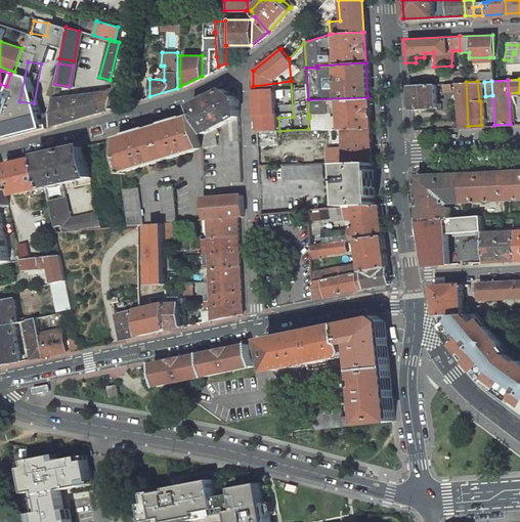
[(452,82),(456,127),(468,126),(466,82),(452,82)]
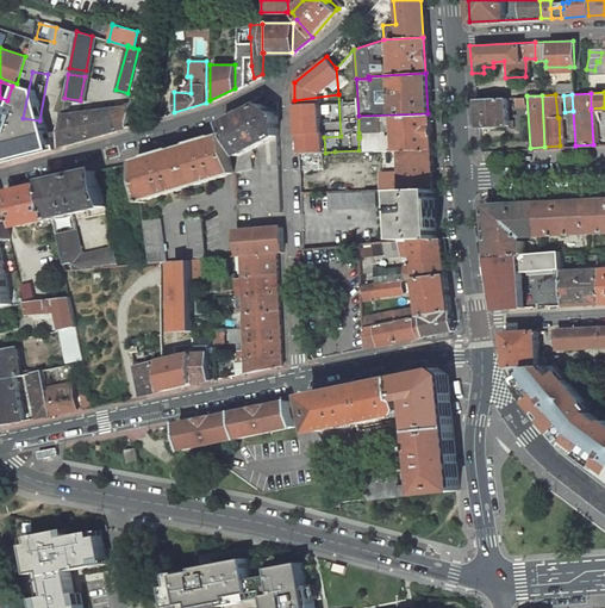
[(475,125),(504,124),(505,126),(509,126),(507,119),(505,119),(503,97),(473,98),(475,125)]
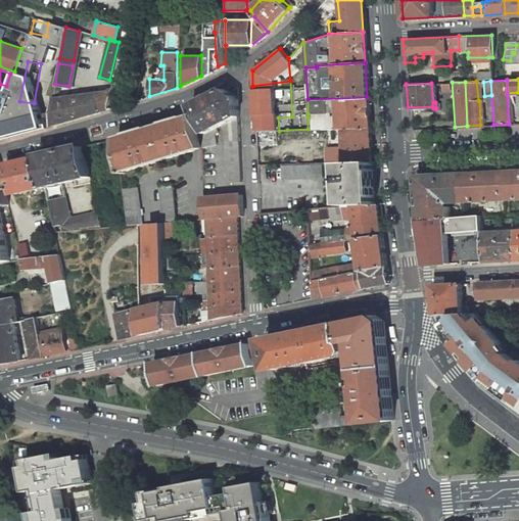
[(224,182),(238,182),(237,147),(235,98),(222,89),(189,105),(203,132),(199,146),(214,143),(214,132),(217,131),(215,127),(220,124),(222,133),(224,182)]
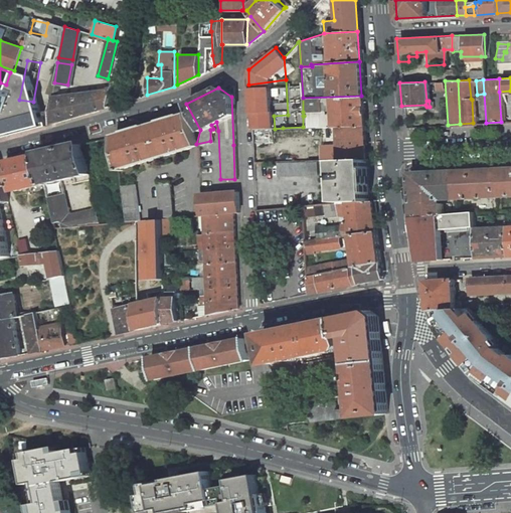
[(110,89),(51,97),(49,123),(106,107),(110,89)]
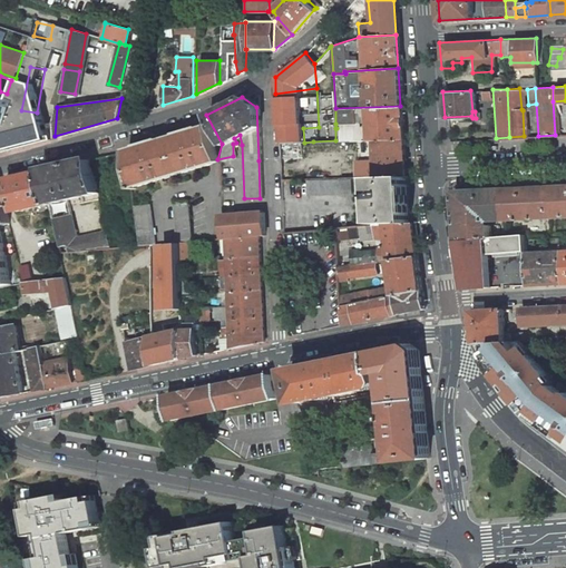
[(371,139),(401,138),(400,106),(335,108),(335,124),(358,123),(358,125),(367,125),(368,126),(364,126),(366,128),(368,128),(367,134),(357,135),(357,140),(371,139)]
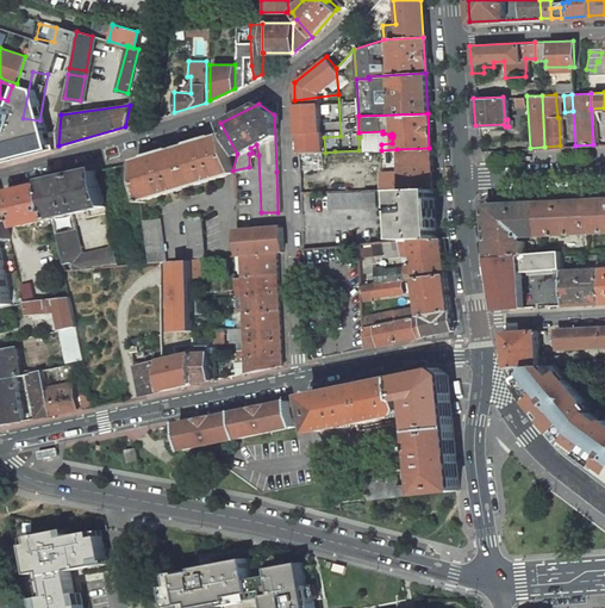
[(33,153),(39,121),(23,118),(14,159),(33,153)]
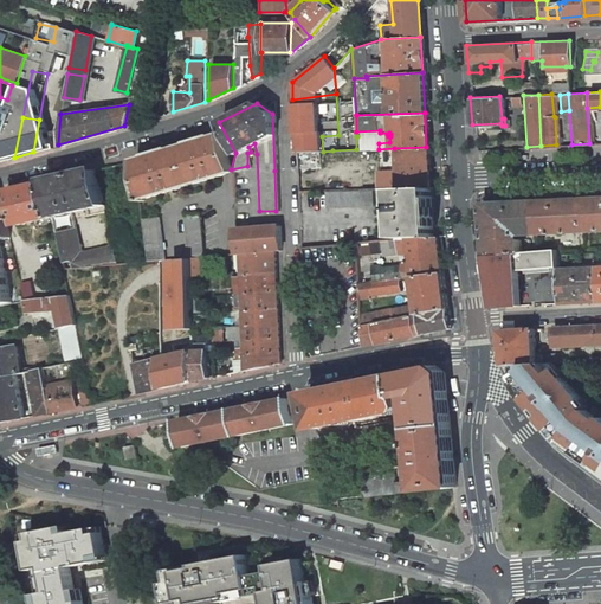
[(374,149),(379,149),(379,143),(389,142),(391,136),(388,136),(387,134),(391,134),(389,133),(380,133),(380,130),(356,132),(357,136),(356,136),(356,149),(357,149),(374,149)]
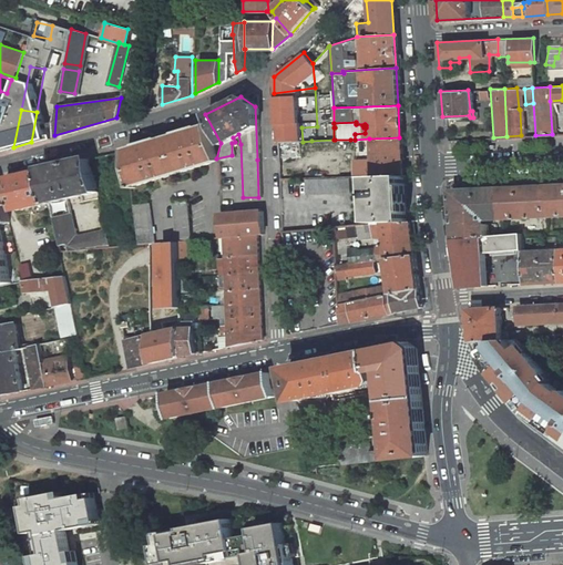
[(130,185),(216,158),(206,125),(124,150),(130,185)]
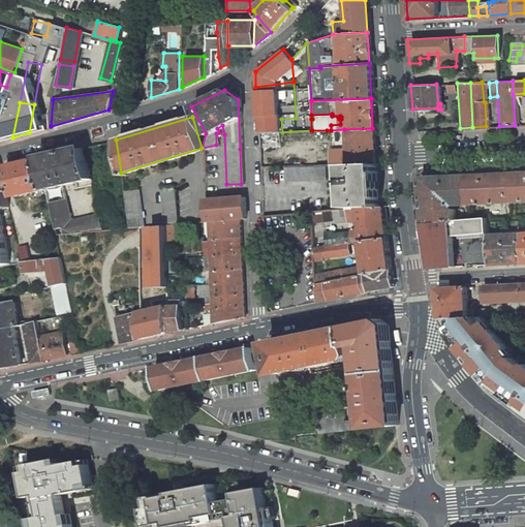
[(281,119),(256,120),(257,133),(282,132),(281,119)]
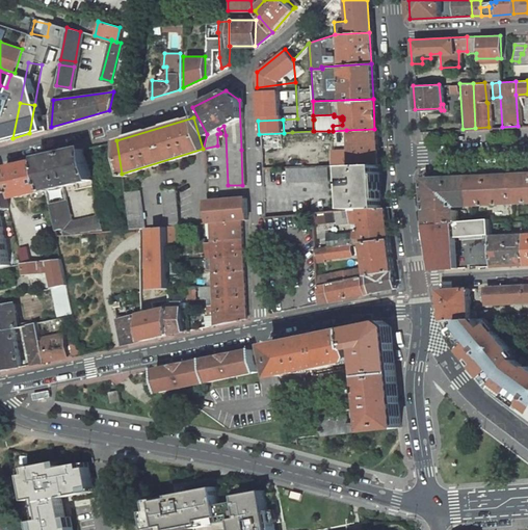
[(345,165),(376,163),(376,162),(374,129),(346,130),(347,144),(347,150),(337,151),(338,159),(330,159),(330,165),(345,165)]
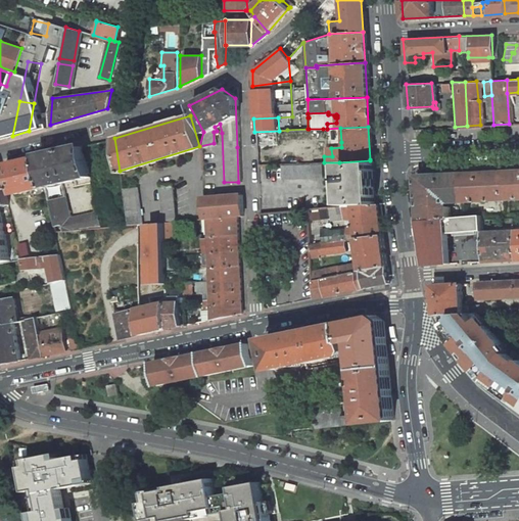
[(327,129),(323,129),(323,143),(341,142),(340,128),(327,129)]
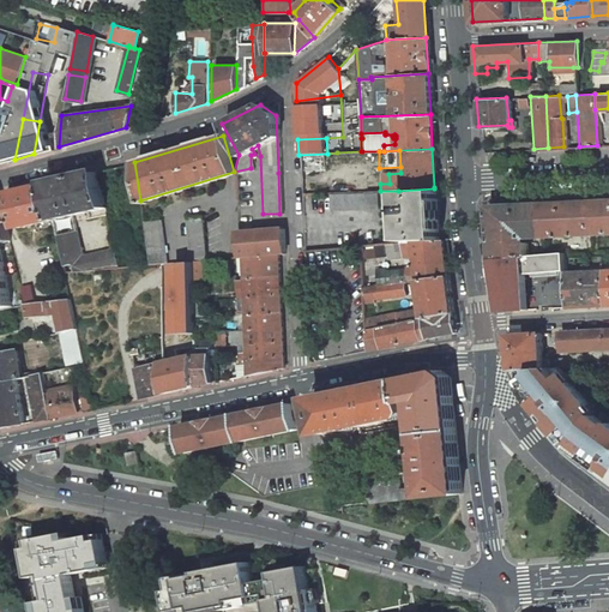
[(95,171),(41,183),(49,219),(102,208),(95,171)]
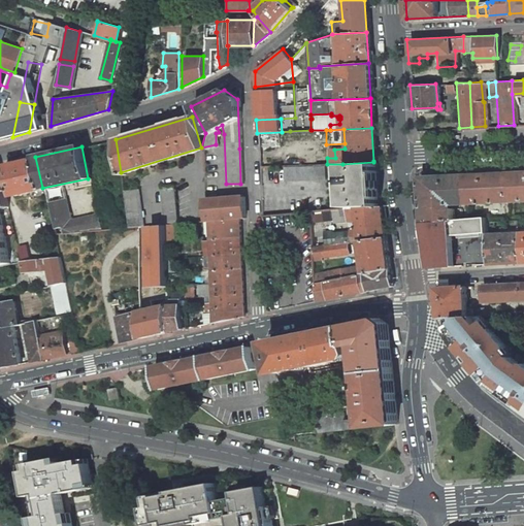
[(327,158),(335,158),(334,150),(326,150),(327,158)]
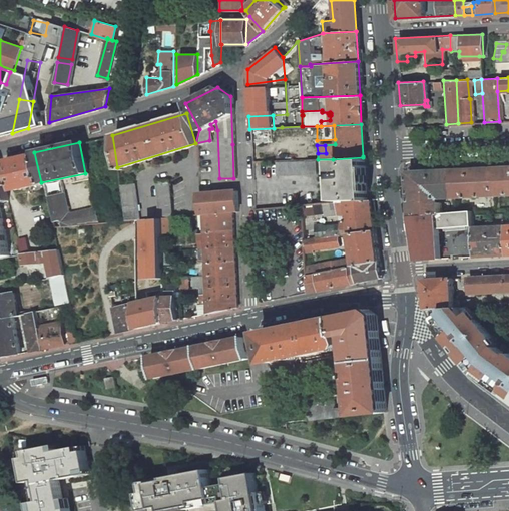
[(34,152),(3,160),(10,189),(41,182),(34,152)]
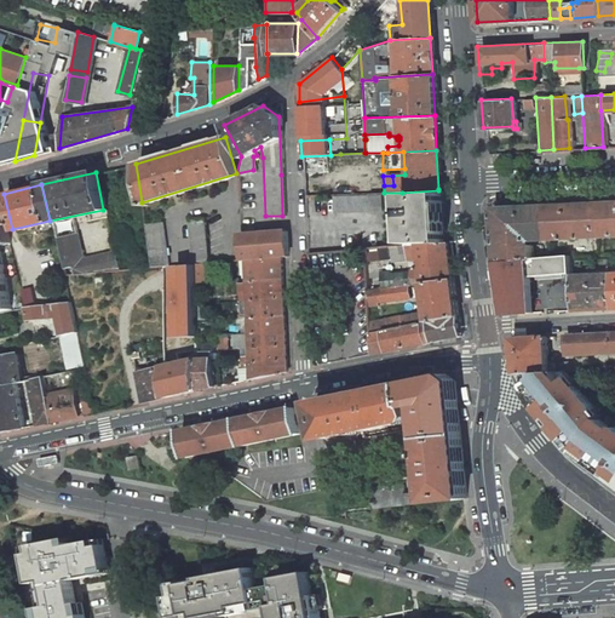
[(442,244),(440,190),(438,190),(402,193),(404,245),(417,244),(442,244)]
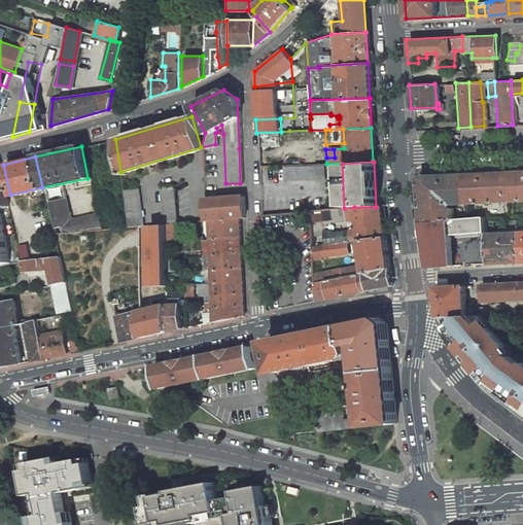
[(282,179),(323,178),(322,164),(281,166),(282,179)]
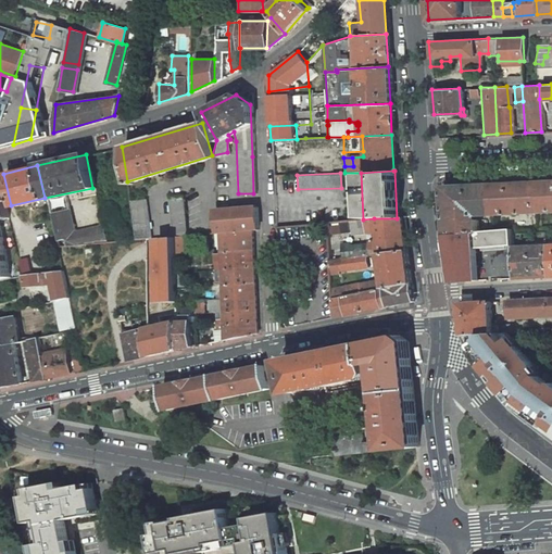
[(535,212),(551,211),(551,179),(534,180),(535,212)]
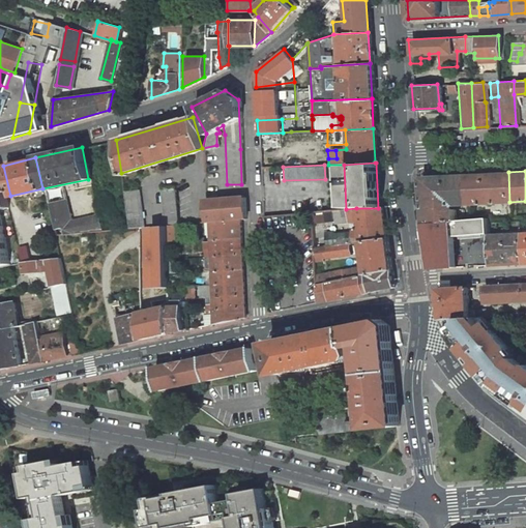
[(509,202),(508,172),(466,174),(468,203),(509,202)]
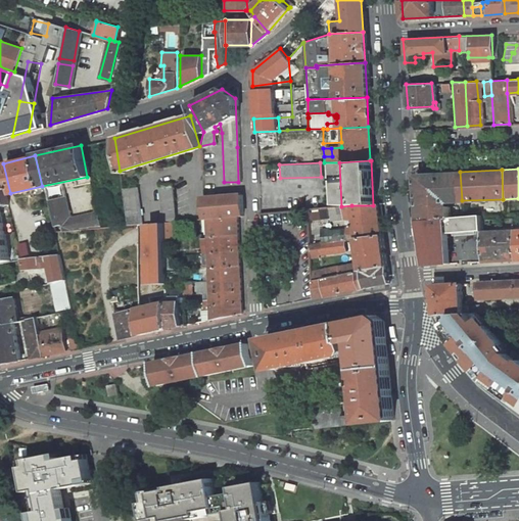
[(460,172),(414,174),(417,219),(447,218),(447,217),(446,205),(442,205),(442,201),(462,200),(460,172)]
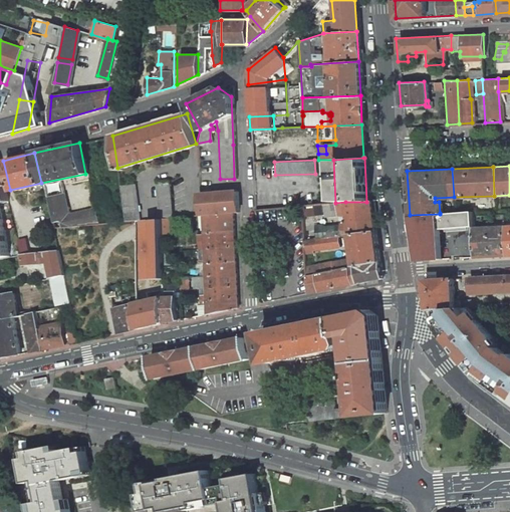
[(0,212),(8,210),(0,178),(0,212)]
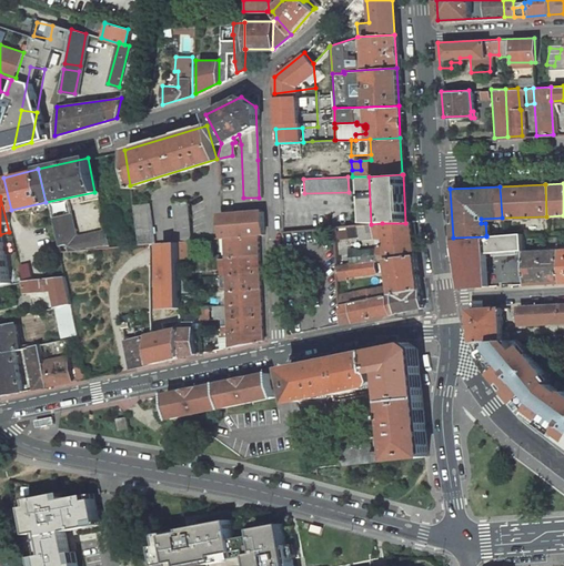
[(170,200),(172,241),(175,241),(185,240),(188,240),(185,198),(170,200)]
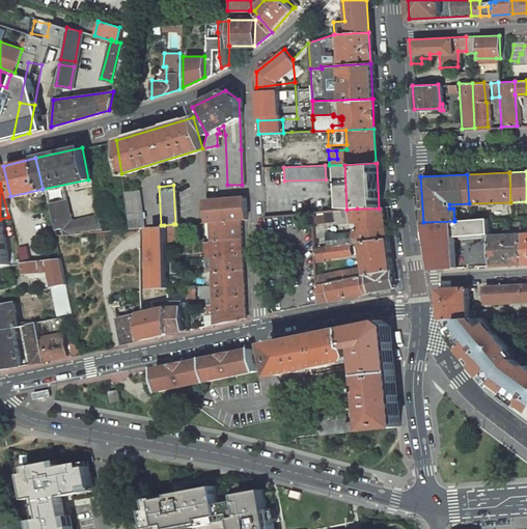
[(123,191),(128,227),(138,227),(142,226),(137,189),(123,191)]
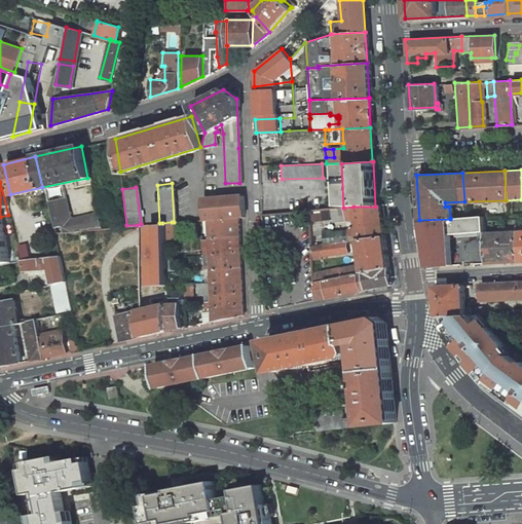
[(240,195),(202,197),(202,219),(206,219),(235,217),(240,216),(240,195)]
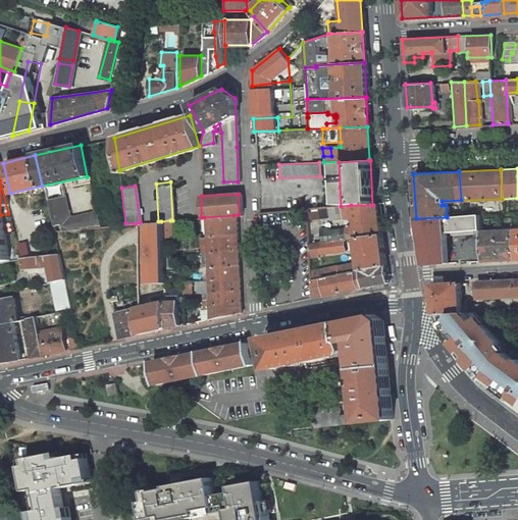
[(62,195),(46,199),(53,229),(98,225),(95,212),(92,212),(68,217),(66,209),(65,209),(62,195)]
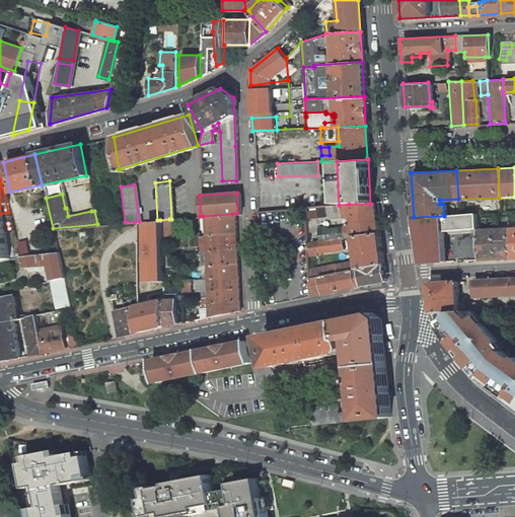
[(352,236),(377,233),(373,204),(370,204),(349,204),(339,205),(315,207),(316,217),(327,216),(328,219),(350,217),(350,224),(342,225),(342,227),(325,229),(325,227),(315,228),(316,241),(340,238),(352,236)]
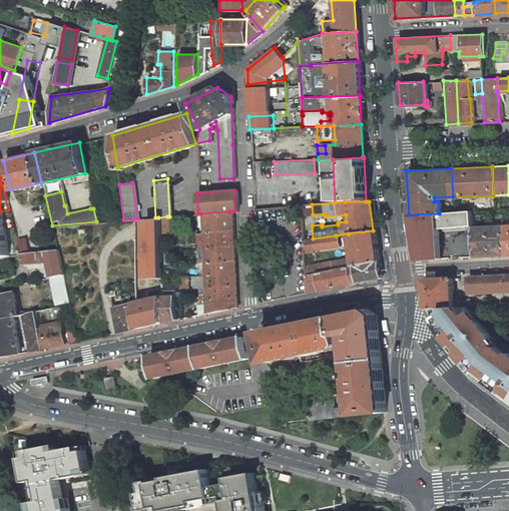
[(198,271),(198,274),(192,275),(192,278),(193,278),(204,278),(204,286),(204,288),(204,296),(198,296),(198,306),(205,306),(205,314),(234,307),(229,211),(200,213),(201,231),(195,232),(195,246),(202,246),(203,258),(197,259),(197,263),(203,262),(203,271),(198,271)]
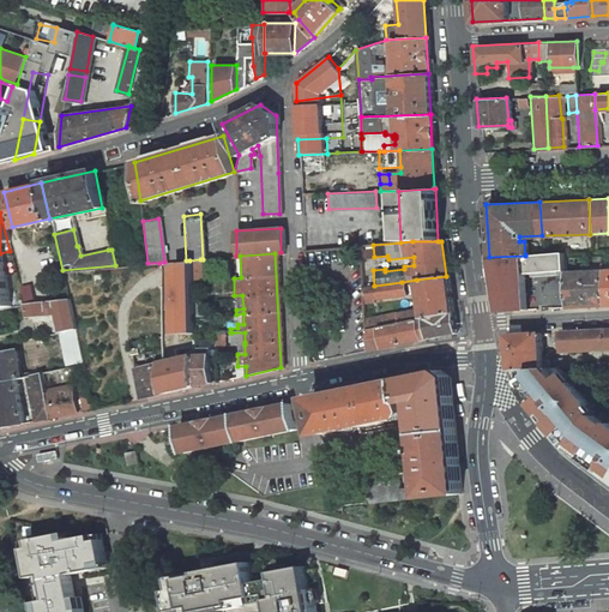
[(498,301),(500,310),(524,307),(523,273),(561,270),(562,270),(562,253),(525,255),(525,256),(489,257),(494,277),(498,301)]
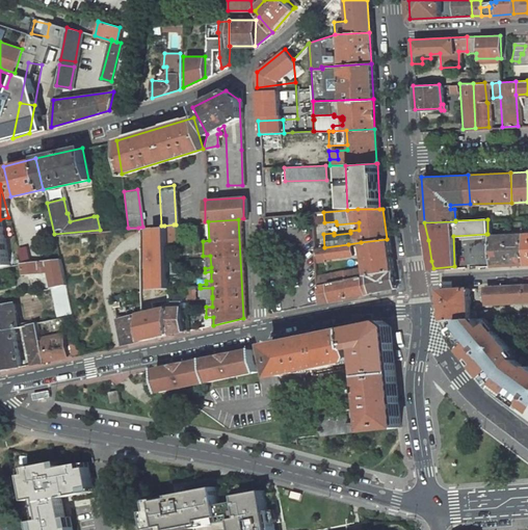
[(174,240),(174,224),(164,226),(165,241),(174,240)]
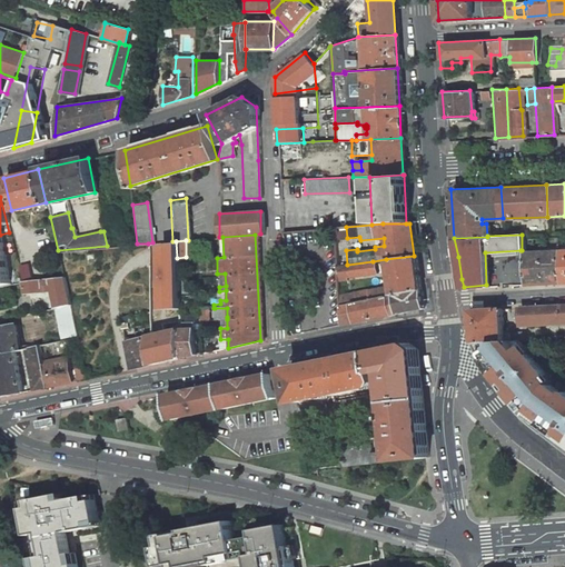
[(177,258),(176,241),(172,241),(161,242),(162,284),(178,282),(177,258)]
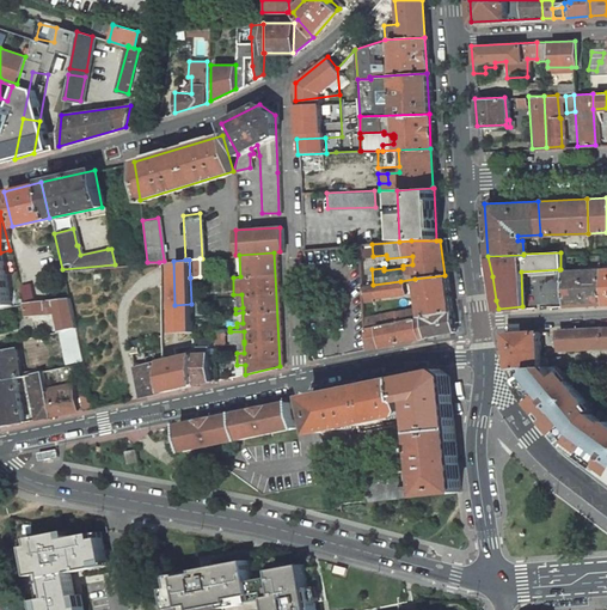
[(606,268),(559,270),(559,274),(562,305),(606,302),(606,268)]
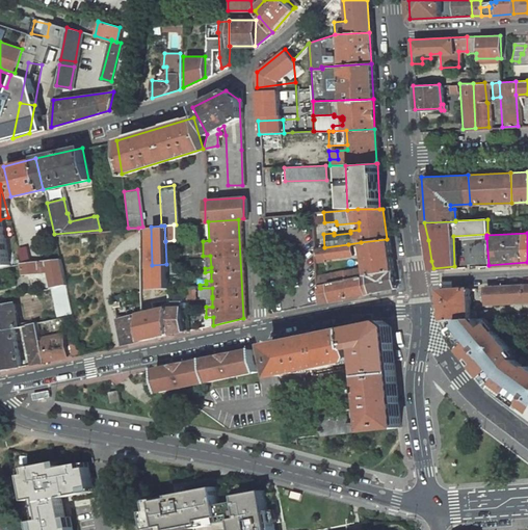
[(363,259),(389,255),(387,239),(361,242),(362,254),(360,254),(360,256),(363,256),(363,259)]
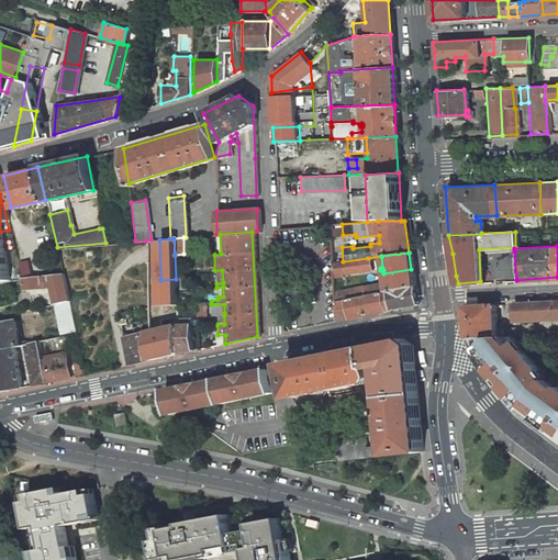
[(339,273),(369,269),(368,258),(343,261),(331,264),(332,281),(341,280),(339,273)]
